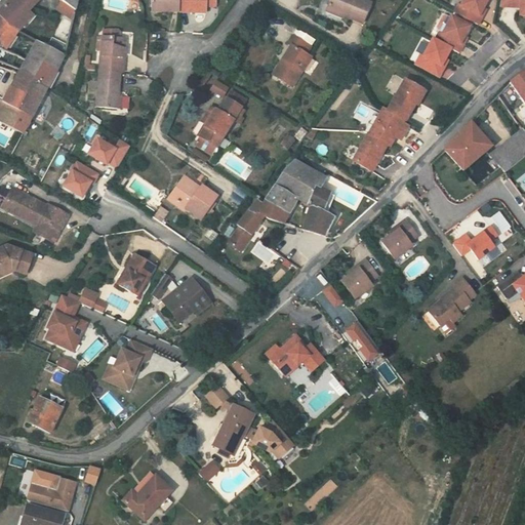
[(5,0),(0,6),(0,7),(13,22),(21,26),(29,17),(24,13),(35,0),(47,0),(72,23),(77,0),(5,0)]
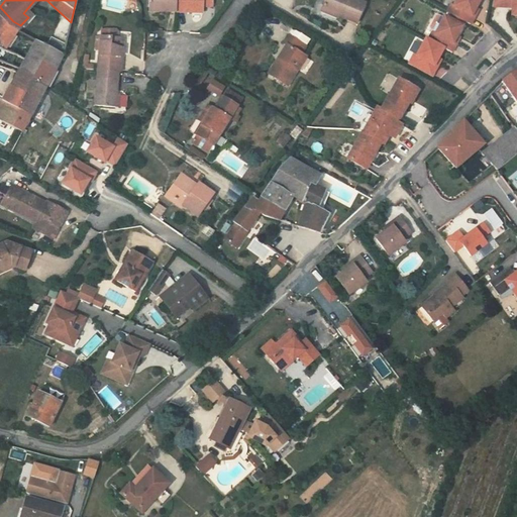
[(179,0),(152,0),(151,5),(179,9),(179,0)]
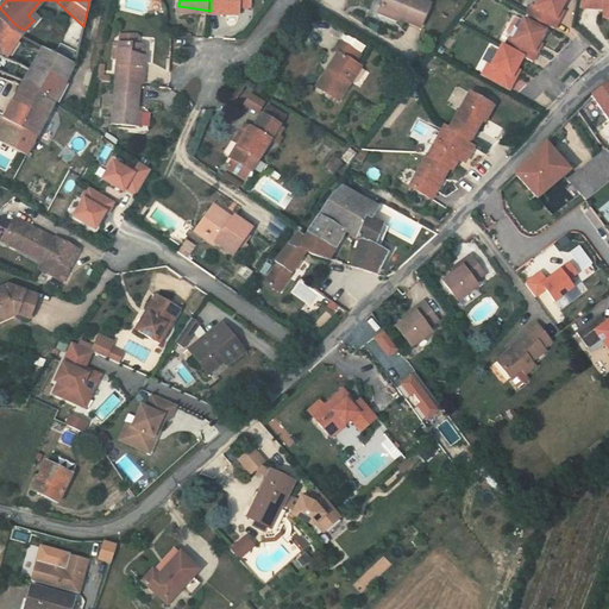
[(251,0),(211,0),(211,11),(242,14),(242,8),(251,10),(251,0)]
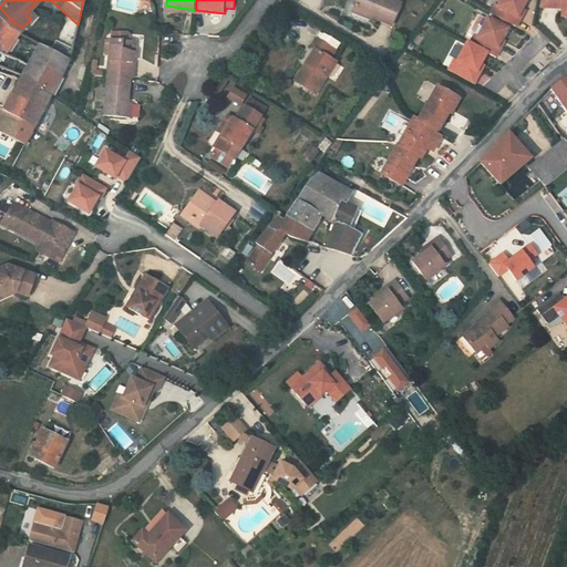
[(381,10),(360,0),(357,8),(378,18),(379,14),(381,10)]
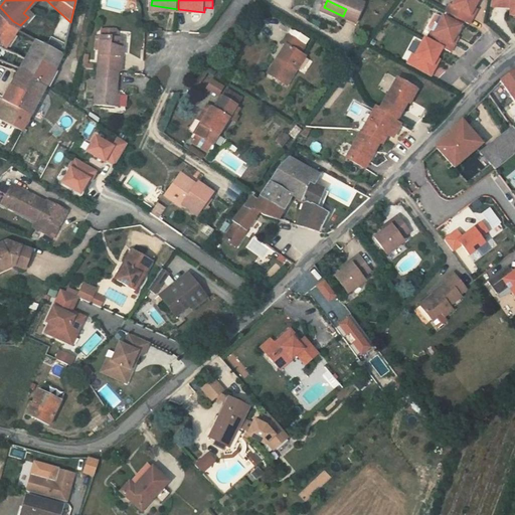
[(326,0),(327,0),(346,9),(344,13),(355,18),(355,17),(363,0),(326,0)]
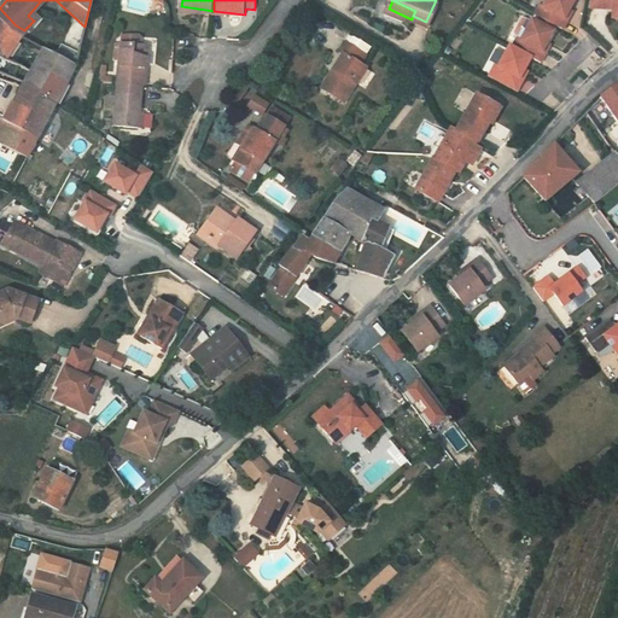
[(537,3),(532,12),(537,15),(554,22),(561,25),(565,16),(561,15),(569,0),(541,0),(540,4),(537,3)]
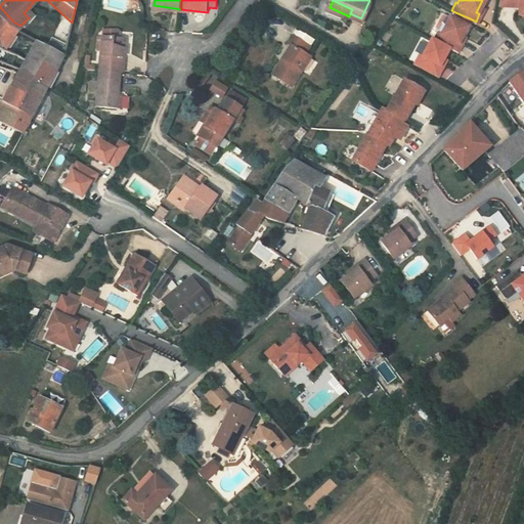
[(523,0),(498,0),(497,4),(514,5),(515,1),(518,1),(518,13),(523,13),(523,0)]
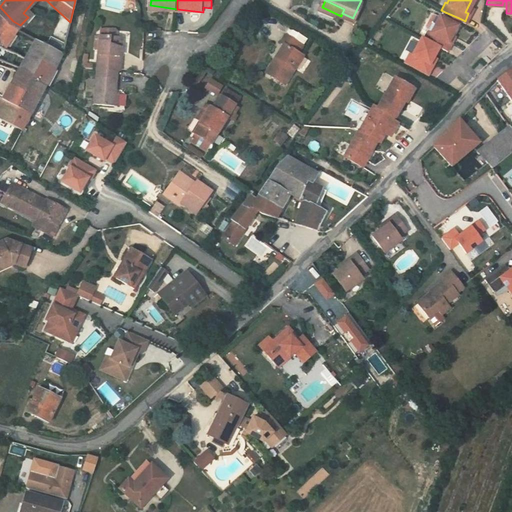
[(13,21),(0,7),(0,37),(11,44),(17,36),(7,30),(13,21)]
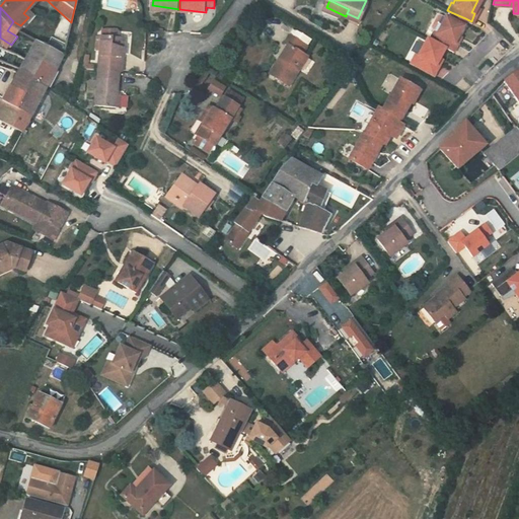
[(451,12),(449,16),(463,23),(465,18),(451,12)]
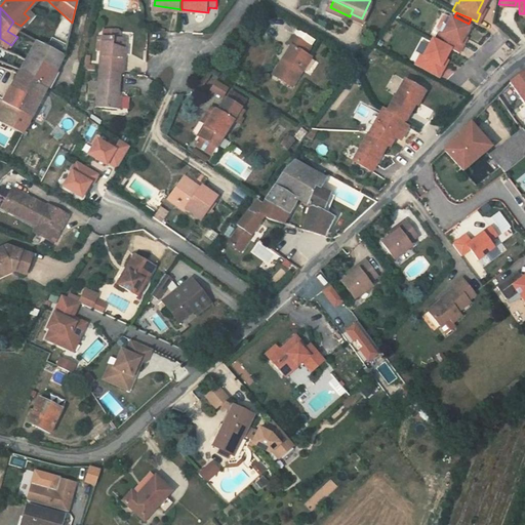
[(439,31),(435,39),(450,46),(459,50),(462,43),(460,41),(463,34),(469,24),(454,16),(450,14),(449,16),(444,13),(441,14),(436,26),(437,29),(442,31),(441,33),(439,31)]
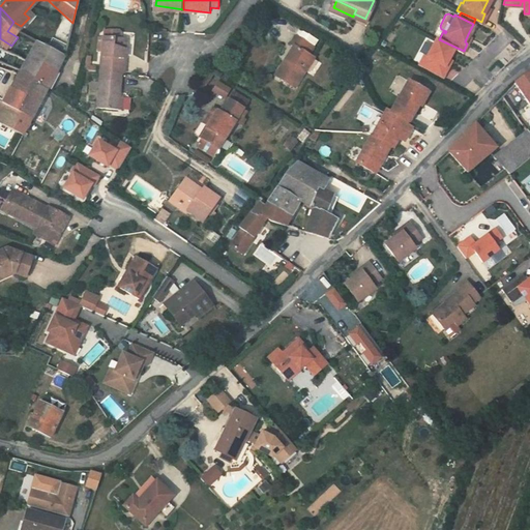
[(100,20),(99,31),(116,32),(116,22),(100,20)]
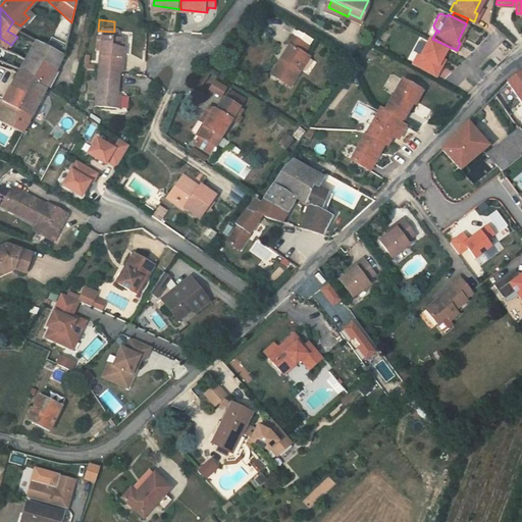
[(17,37),(23,28),(20,25),(13,21),(7,31),(17,37)]
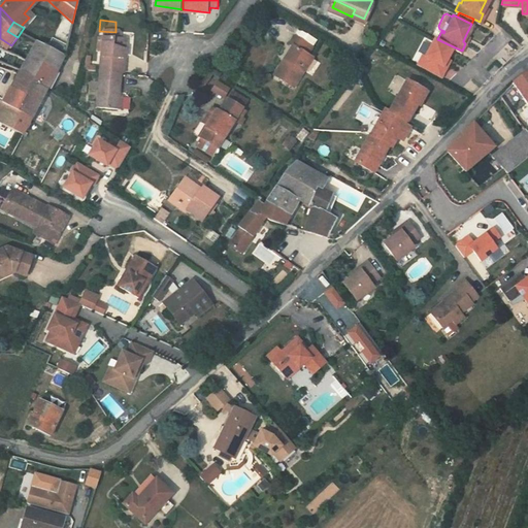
[(99,31),(96,63),(119,65),(121,32),(116,32),(99,31)]
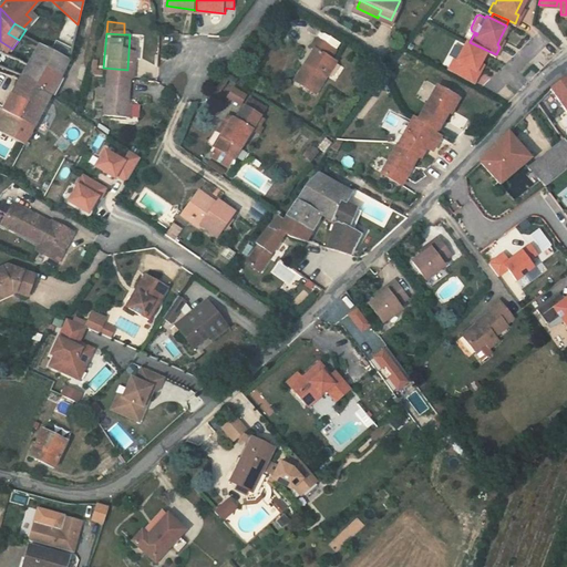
[(69,55),(72,42),(58,34),(53,45),(69,55)]
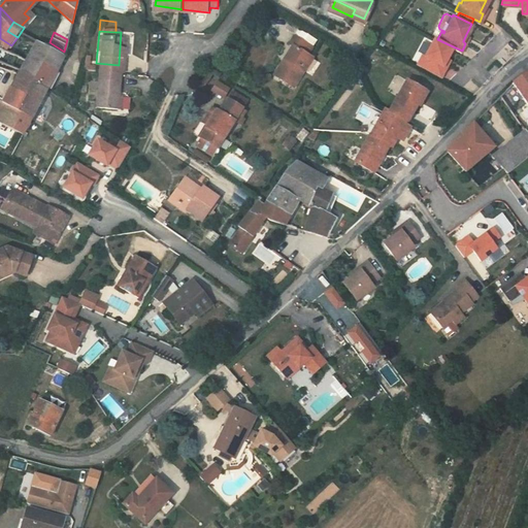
[(314,44),(295,34),(291,41),(294,43),(275,70),(297,84),(315,57),(309,53),(314,44)]
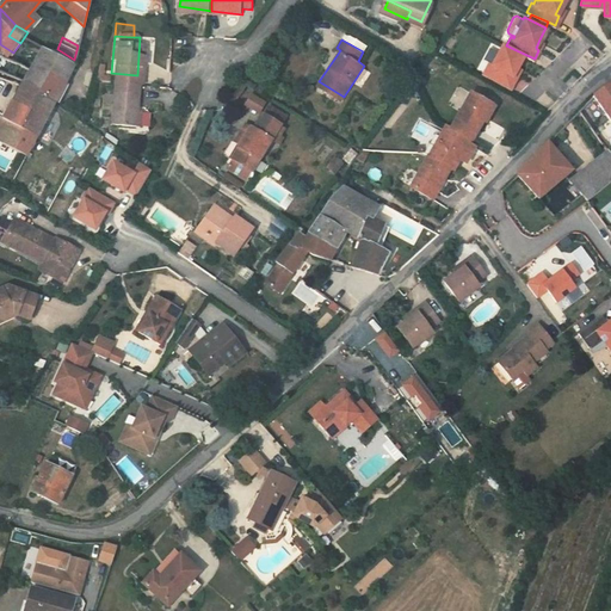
[(0,63),(24,76),(54,97),(74,60),(57,49),(47,43),(34,65),(13,53),(0,44),(0,63)]
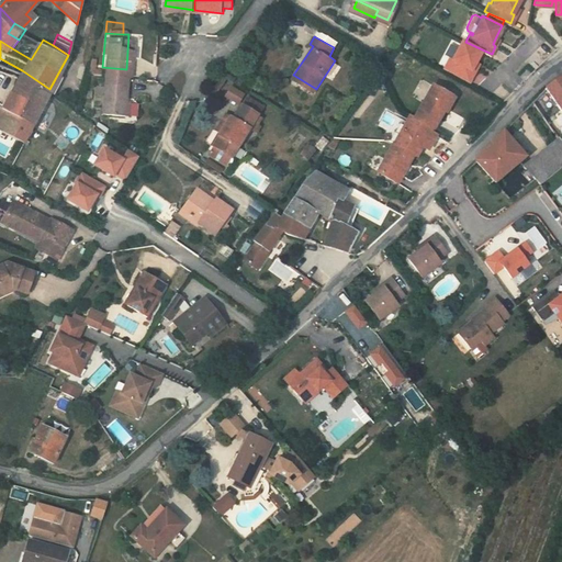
[(482,49),(465,42),(462,41),(453,59),(450,58),(445,69),(471,81),(476,70),(473,69),(476,60),(482,49)]
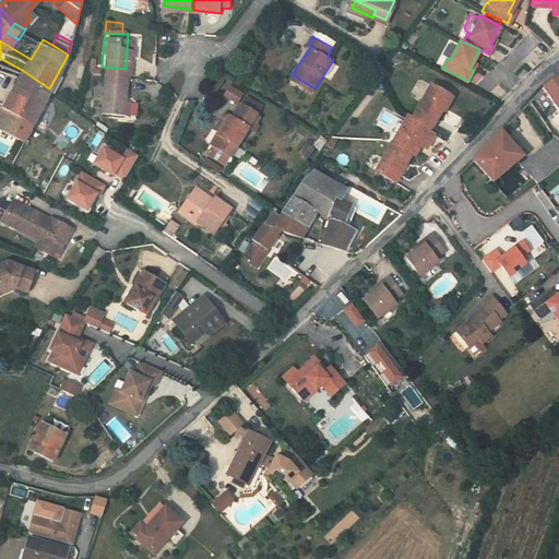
[(102,67),(99,110),(121,113),(126,69),(102,67)]
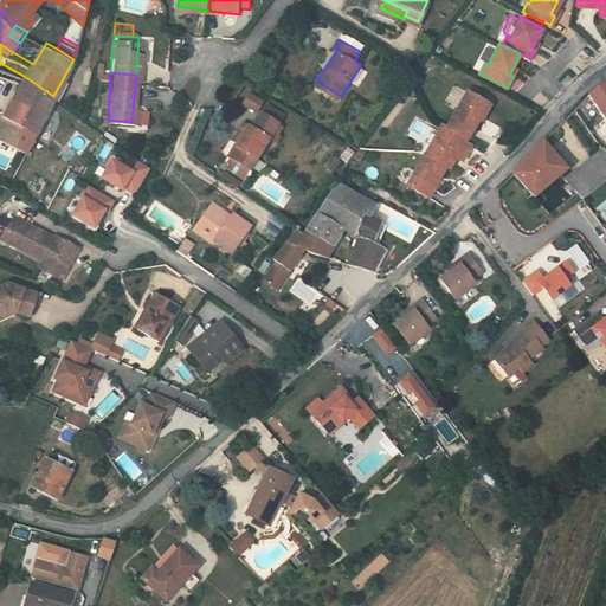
[(2,111),(15,120),(37,130),(53,96),(24,76),(2,111)]
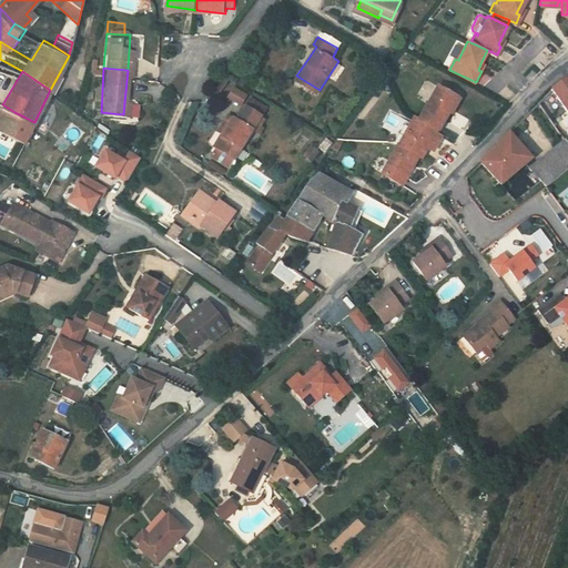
[(567,77),(553,87),(567,108),(567,77)]
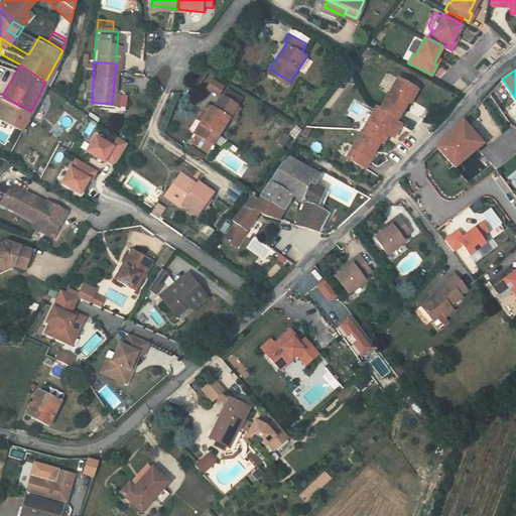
[(212,75),(207,82),(218,89),(222,81),(212,75)]
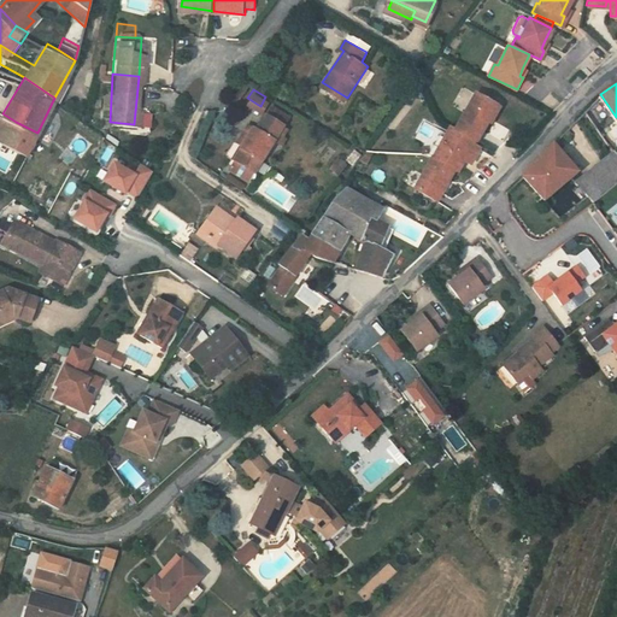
[(476,89),(456,125),(475,135),(477,137),(489,116),(492,117),(500,104),(476,89)]
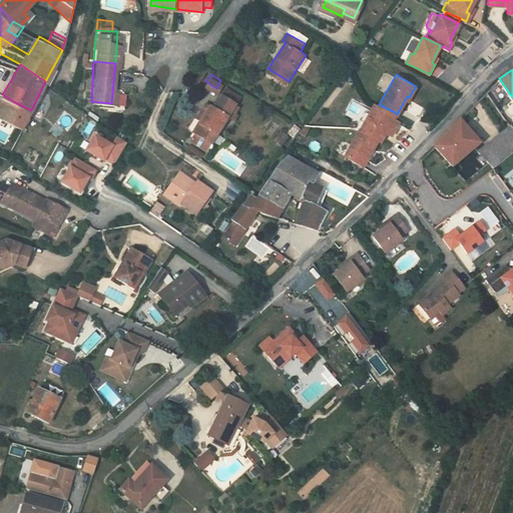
[(225,83),(220,91),(234,99),(239,91),(225,83)]
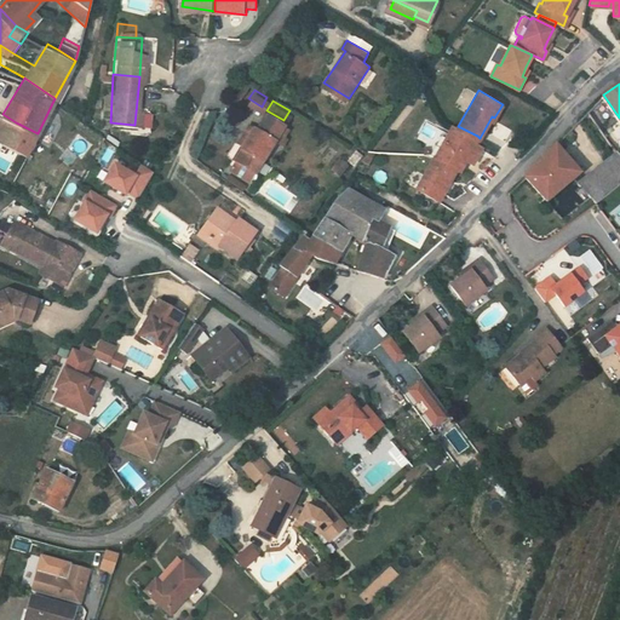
[(241,143),(234,155),(257,168),(275,137),(280,128),(283,130),(287,122),(283,120),(267,110),(258,125),(250,119),(237,141),(241,143)]
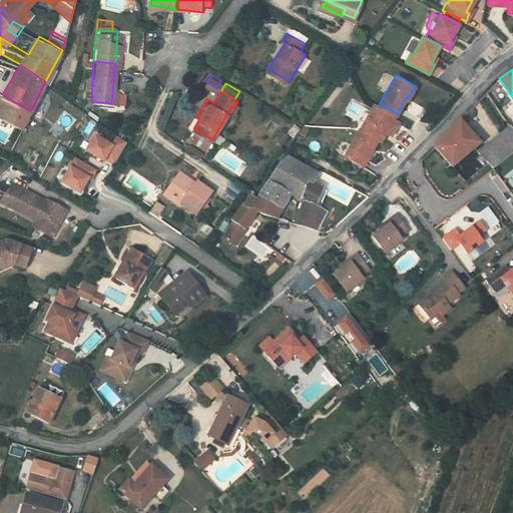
[(0,116),(6,119),(13,101),(2,94),(0,93),(0,116)]
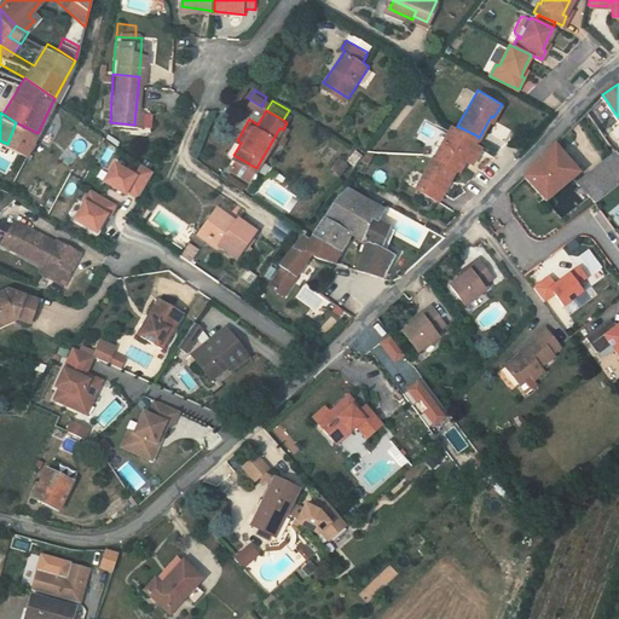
[(7,144),(28,154),(38,133),(16,122),(7,144)]
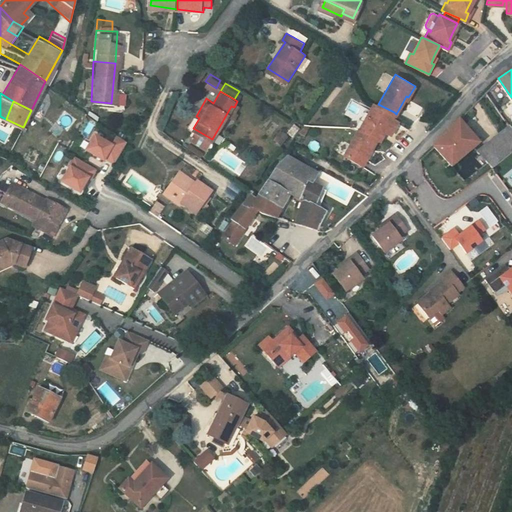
[(380,138),(394,112),(378,104),(376,102),(361,130),(377,137),(380,138)]
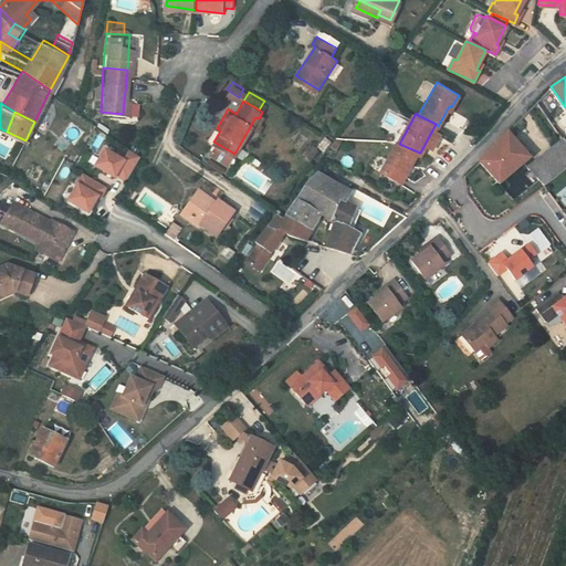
[(255,117),(251,125),(258,128),(262,121),(259,118),(255,117)]
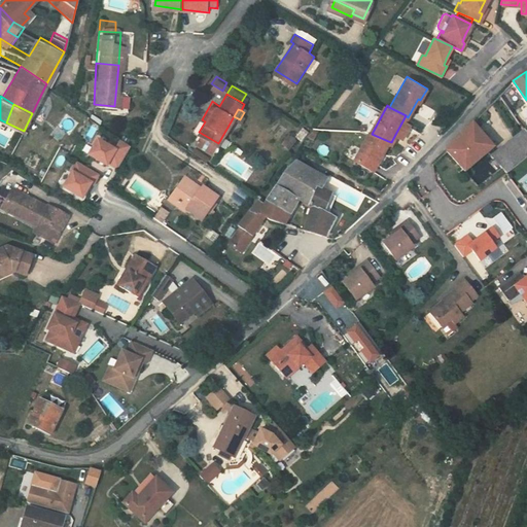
[(473,123),(447,149),(462,166),(486,146),(492,142),(473,123)]
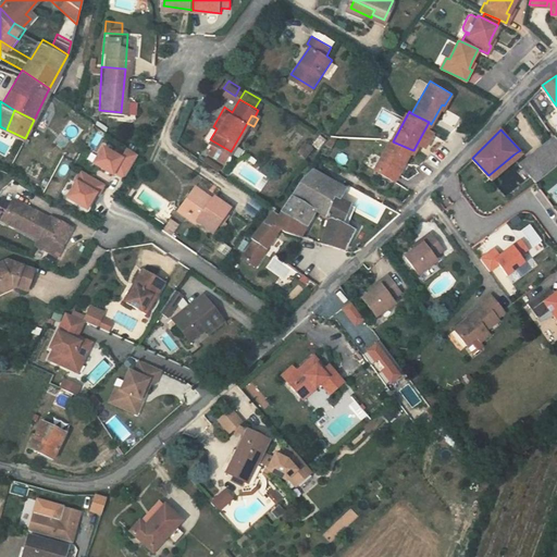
[(518,161),(532,180),(556,161),(556,139),(553,134),(518,161)]
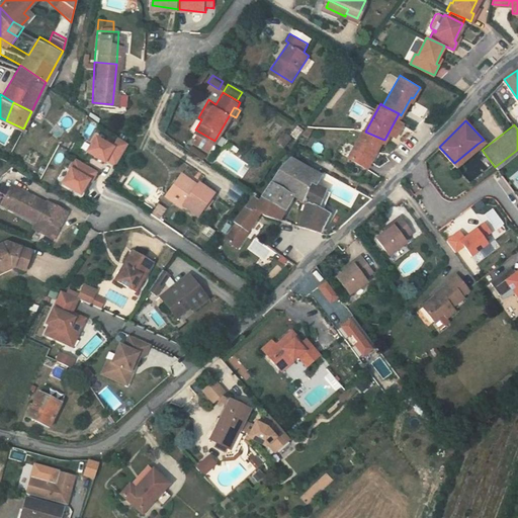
[(210,148),(214,141),(195,130),(191,137),(210,148)]
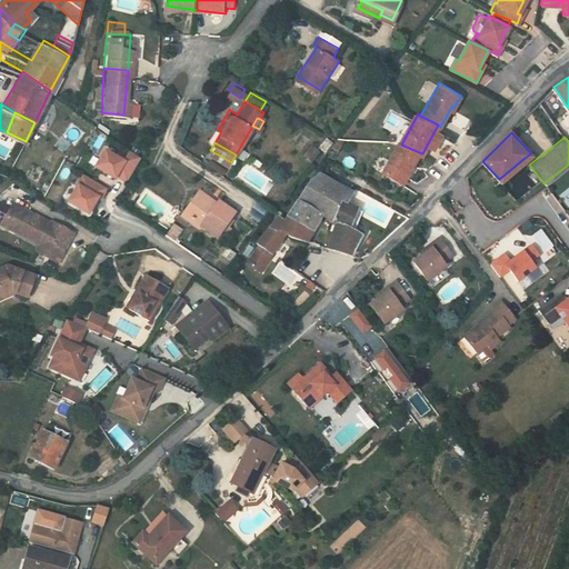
[(419,152),(401,145),(398,142),(383,169),(402,179),(419,152)]
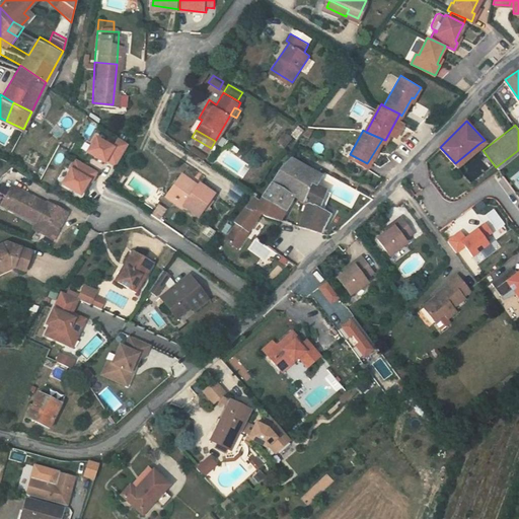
[(97,135),(88,149),(105,160),(106,158),(116,164),(129,141),(121,135),(114,146),(97,135)]
